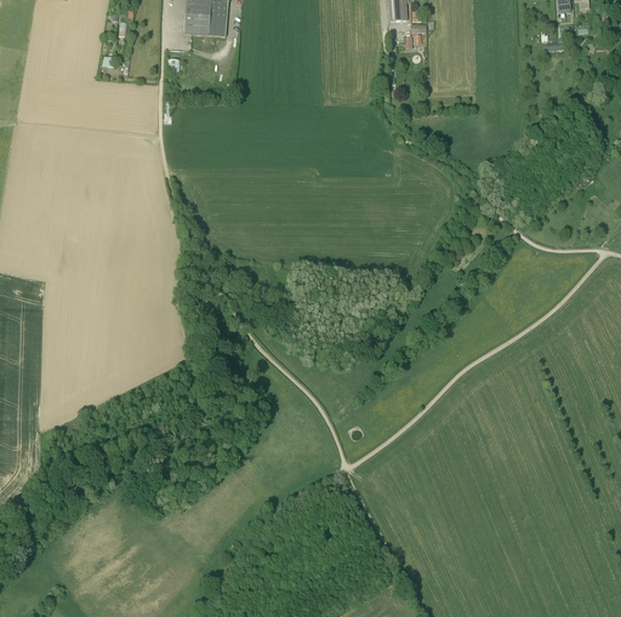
[(186,0),(183,33),(226,35),(228,0),(186,0)]
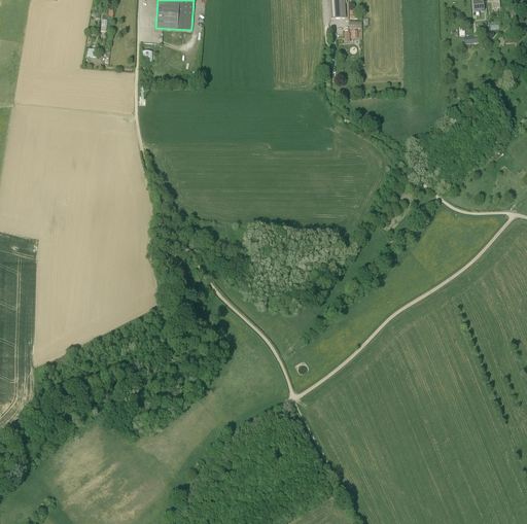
[(328,0),(328,1),(329,1),(330,18),(345,16),(344,0),(328,0)]
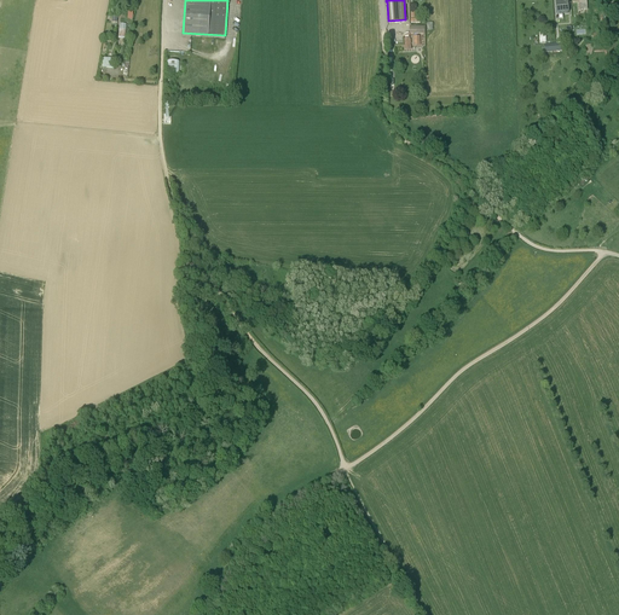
[(114,56),(103,54),(102,64),(113,64),(114,56)]
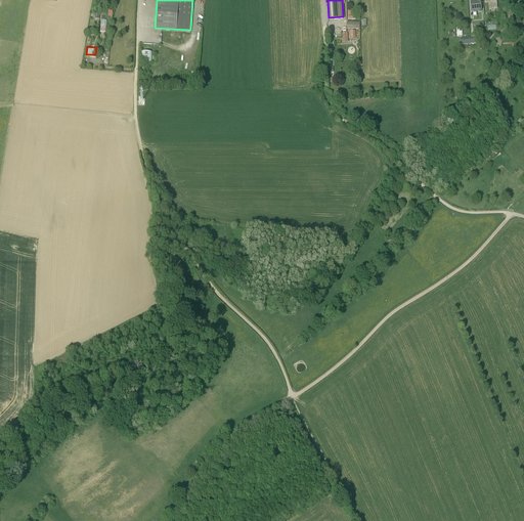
[(140,49),(140,59),(151,59),(153,49),(140,49)]
